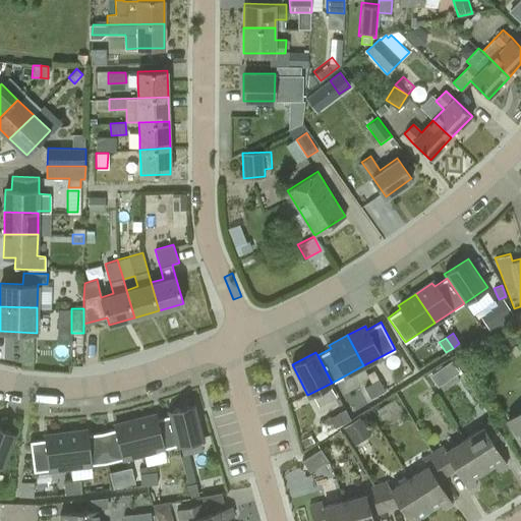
[(438,385),(458,372),(450,359),(429,370),(438,385)]
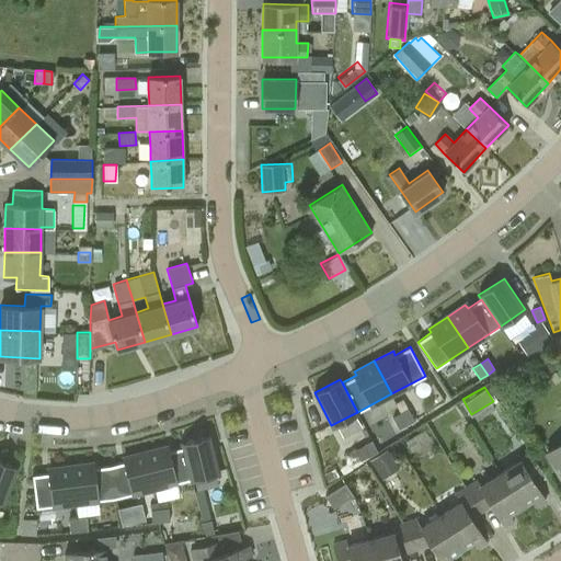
[(400,413),(407,424),(414,420),(408,409),(400,413)]
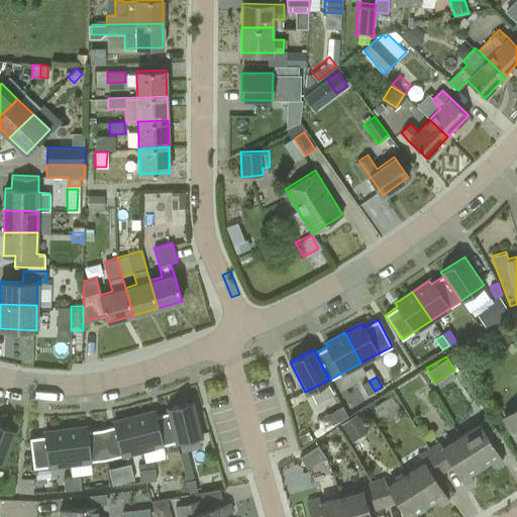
[(362,384),(368,395),(375,391),(369,381),(362,384)]
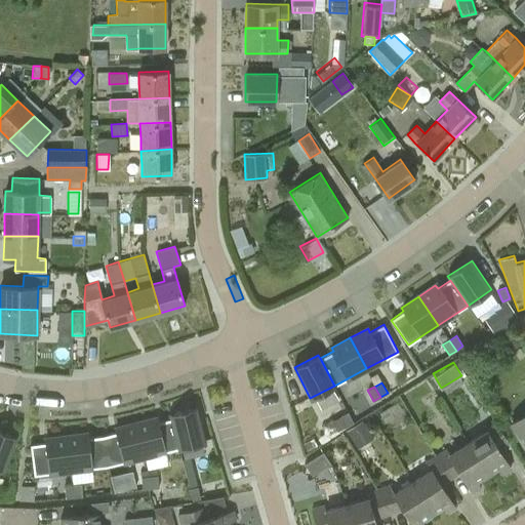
[(378,412),(386,422),(403,411),(397,401),(378,412)]
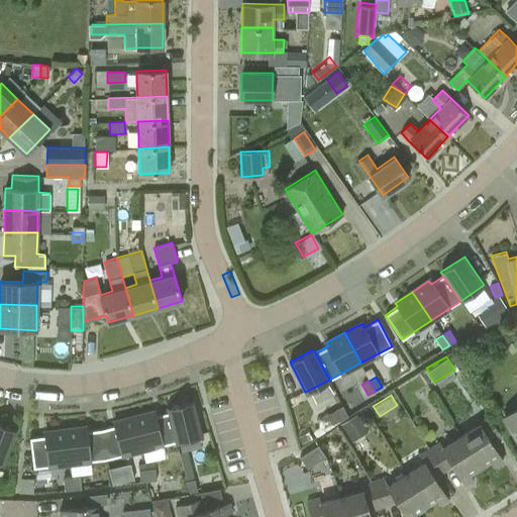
[(174,443),(201,436),(194,402),(167,408),(168,412),(174,443)]
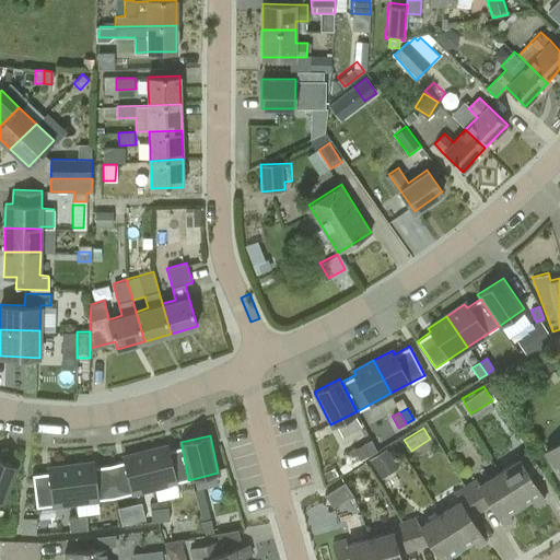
[(376,451),(370,440),(362,443),(369,455),(376,451)]
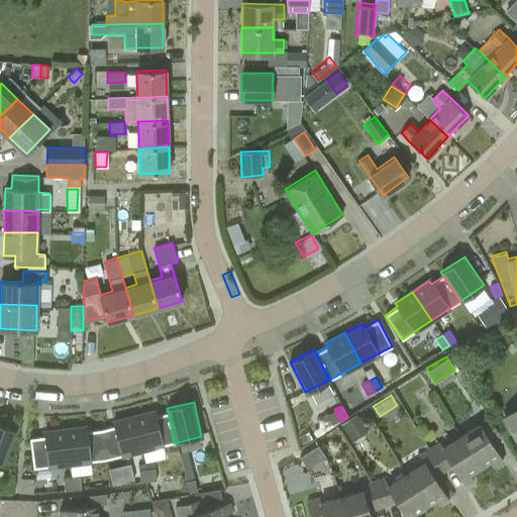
[(516,407),(503,416),(516,437),(516,407)]
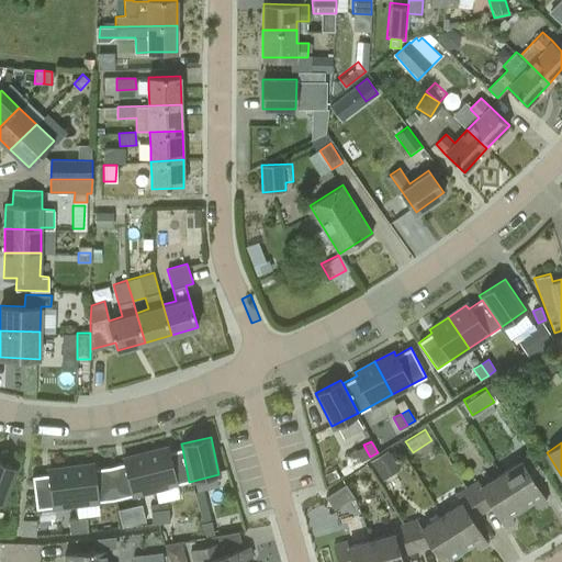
[(165,452),(164,449),(142,453),(150,491),(189,482),(182,448),(165,452)]
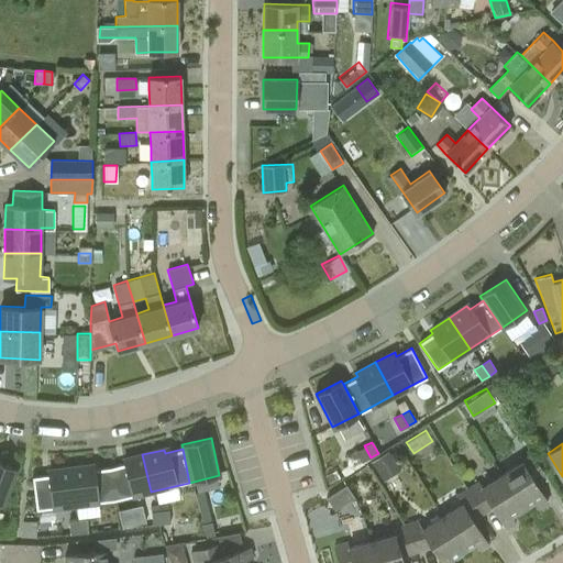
[(519,455),(521,461),(501,474),(523,508),(534,501),(538,507),(548,501),(536,482),(547,474),(529,449),(519,455)]
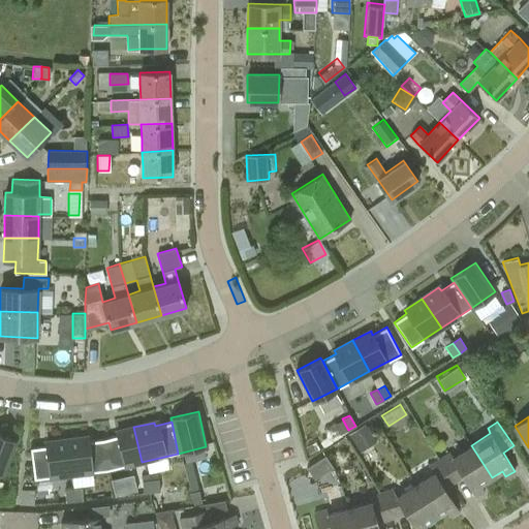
[(360,452),(376,441),(365,423),(348,433),(360,452)]
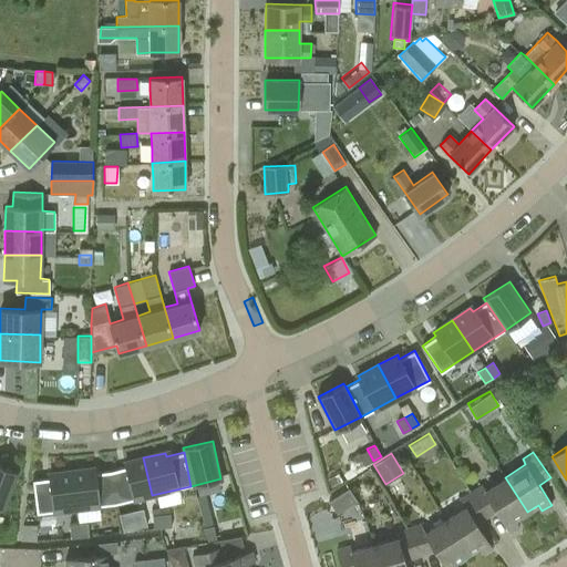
[(122,462),(123,467),(105,472),(113,505),(152,495),(143,457),(122,462)]
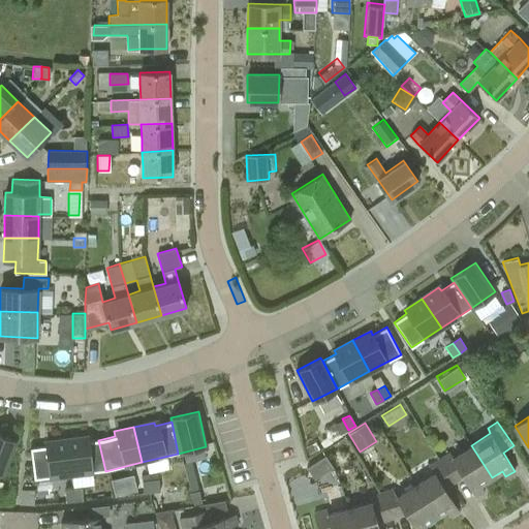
[(0,472),(4,474),(17,441),(0,435),(0,472)]
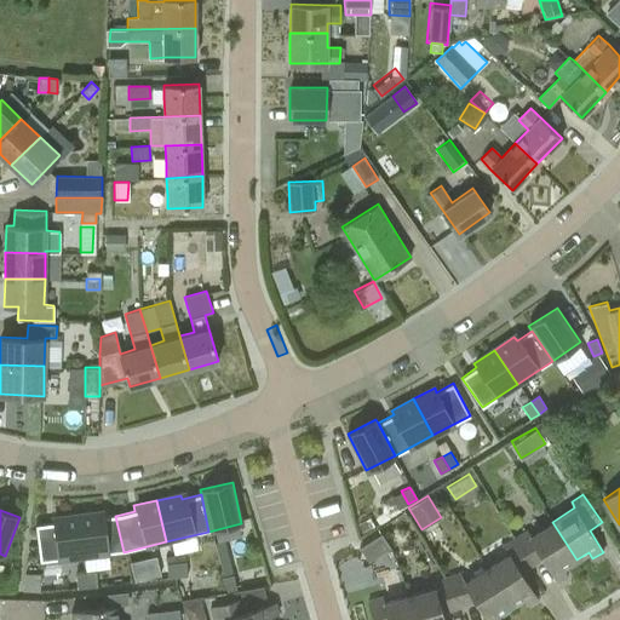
[(99,517),(98,512),(75,516),(80,558),(124,552),(115,516),(99,517)]
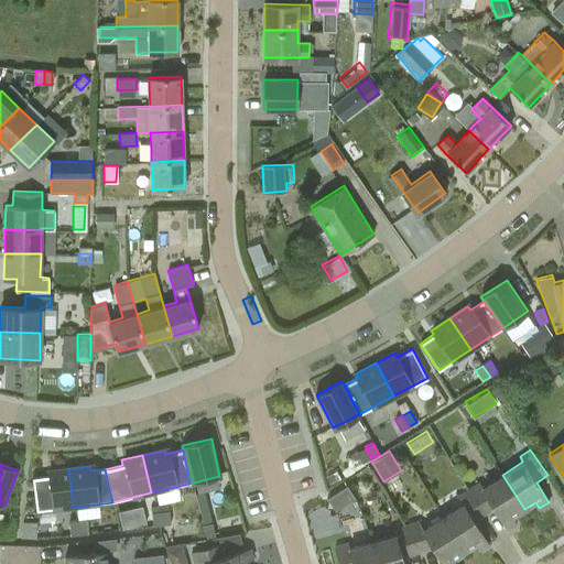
[(32,478),(36,512),(73,508),(68,469),(46,472),(46,476),(32,478)]
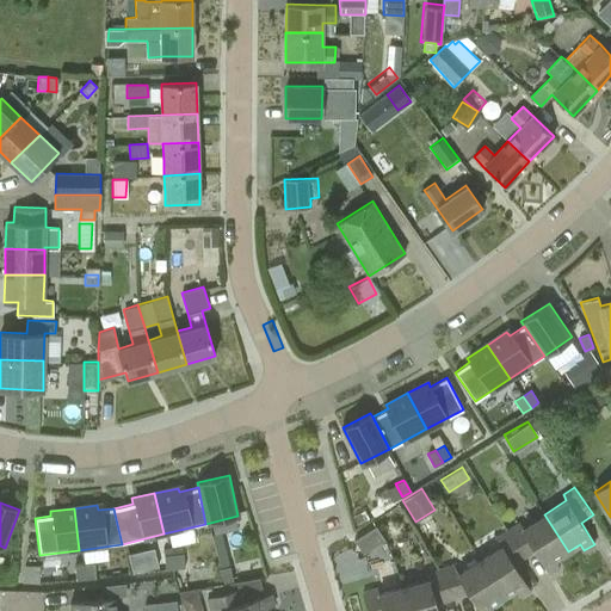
[(524,559),(536,550),(549,572),(560,566),(555,560),(568,551),(544,514),(522,528),(518,523),(506,530),(524,559)]
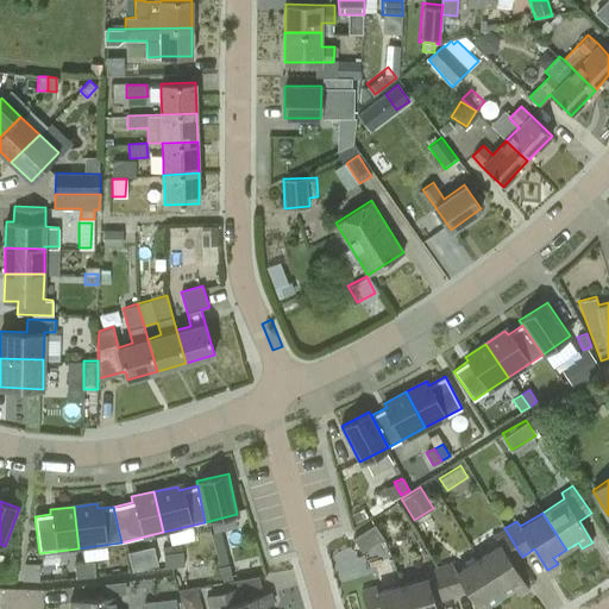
[(352,538),(362,552),(383,538),(374,522),(352,538)]
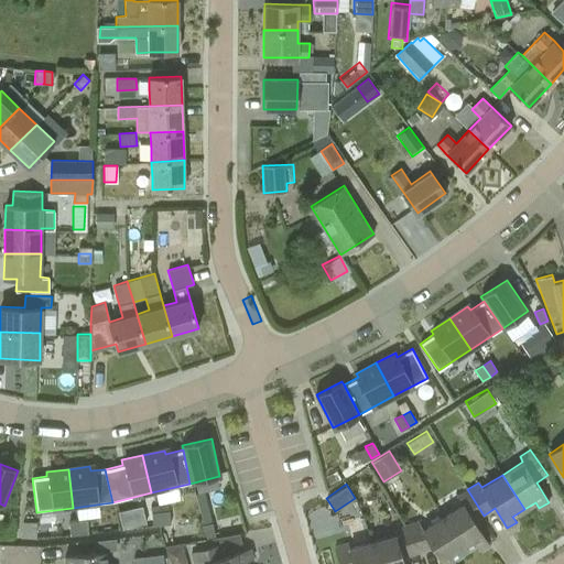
[(463,503),(442,517),(464,552),(476,544),(480,550),(489,544),(474,521),(484,516),(467,489),(458,496),(463,503)]
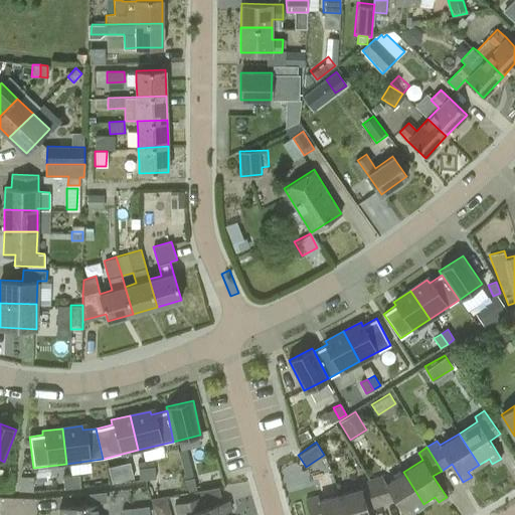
[(111,482),(133,476),(129,460),(107,466),(111,482)]
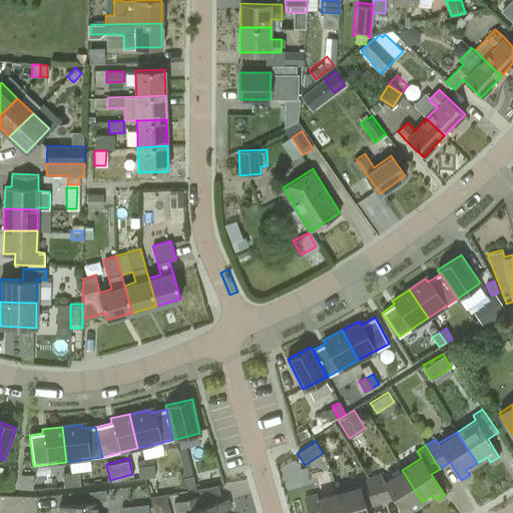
[(298,458),(278,465),(286,489),(306,482),(298,458)]
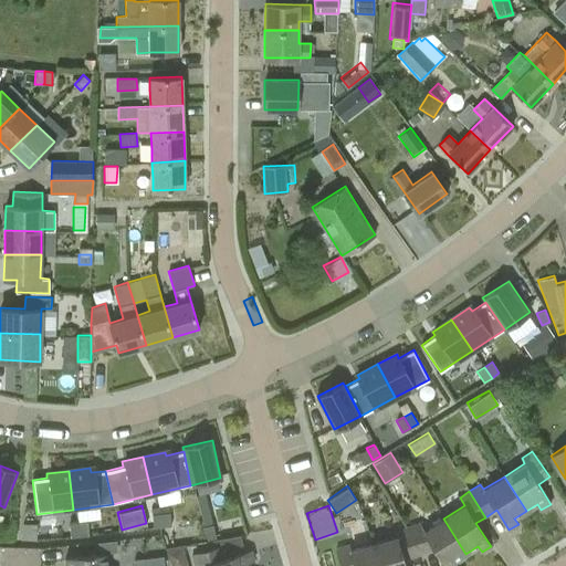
[(160,514),(163,527),(171,526),(169,513),(160,514)]
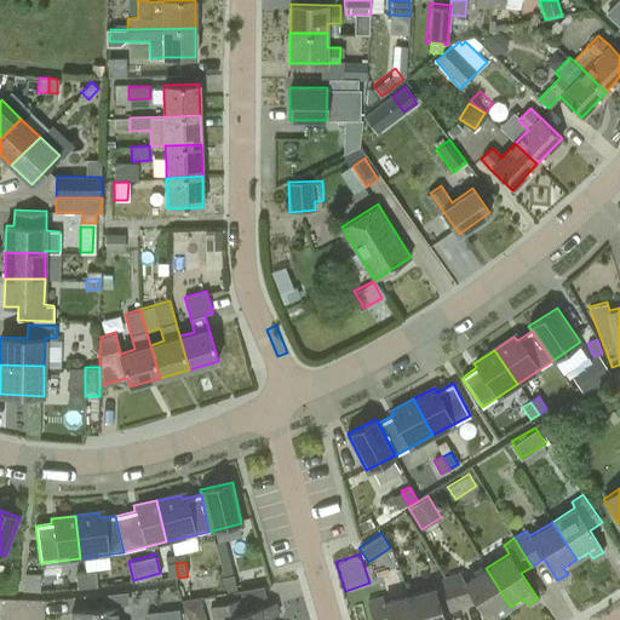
[(178,578),(176,563),(166,563),(168,579),(178,578)]
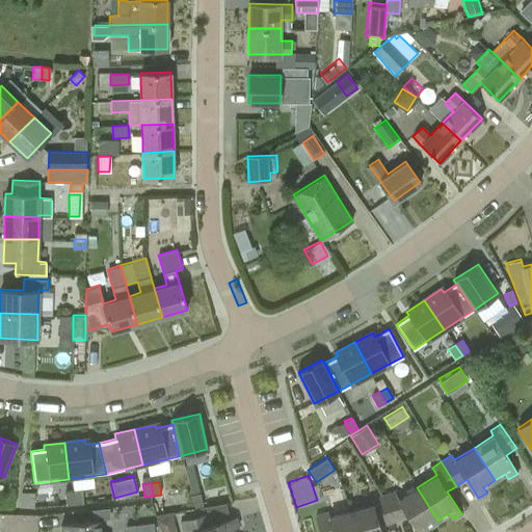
[(417,487),(400,499),(395,490),(382,494),(394,521),(408,515),(419,531),(430,531),(431,531),(427,527),(437,521),(417,487)]
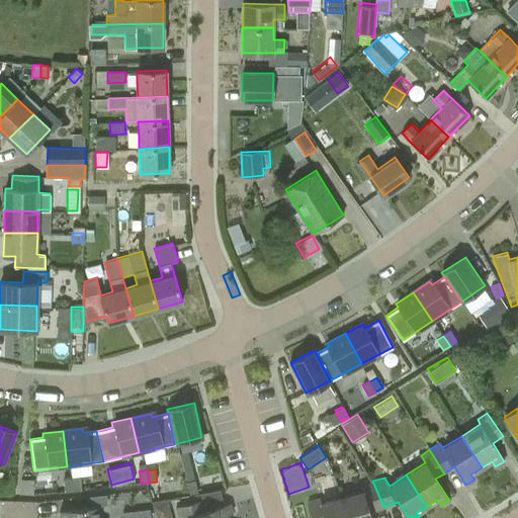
[(80,478),(71,479),(73,491),(81,490),(80,478)]
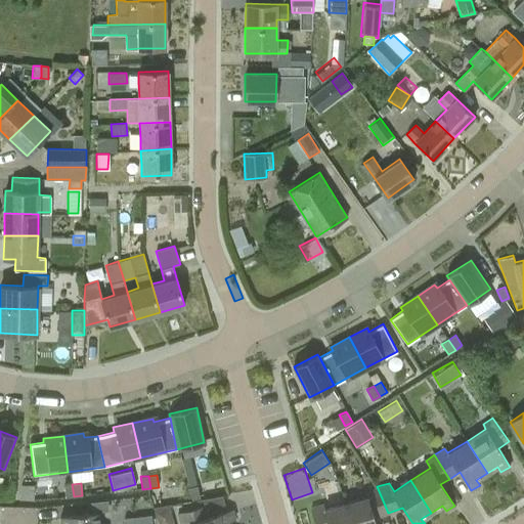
[(63,485),(66,497),(74,496),(72,484),(63,485)]
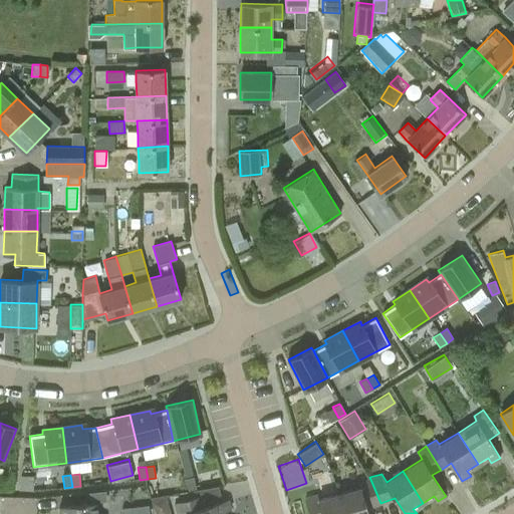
[(196,488),(193,477),(186,479),(188,490),(196,488)]
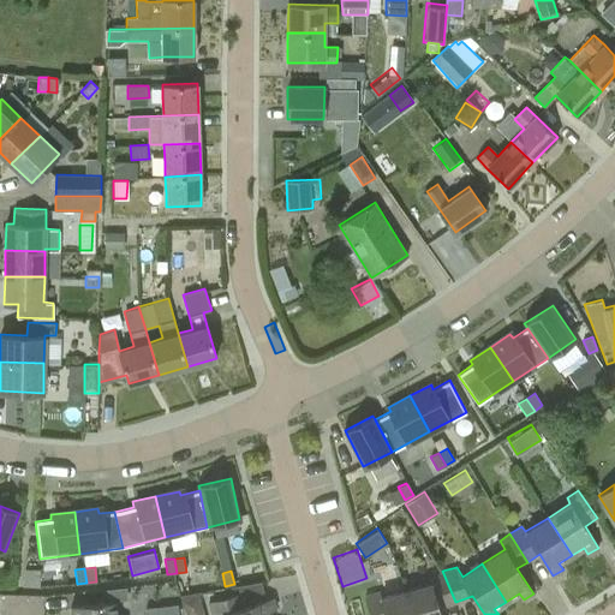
[(429,584),(407,590),(413,614),(440,614),(439,608),(455,602),(442,571),(428,575),(429,584)]
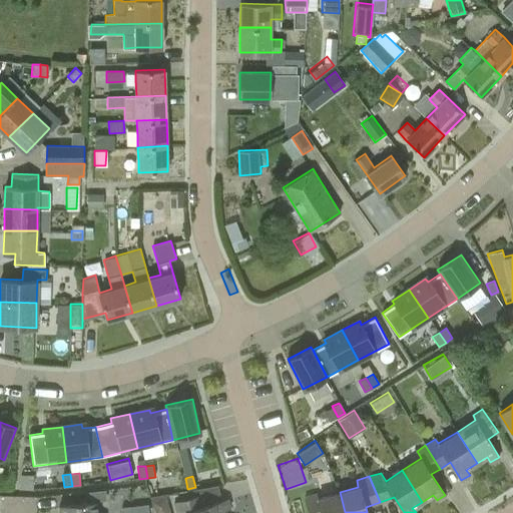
[(175,512),(185,510),(185,512),(224,512),(224,510),(230,508),(227,498),(221,500),(216,484),(198,489),(199,494),(172,501),(175,512)]
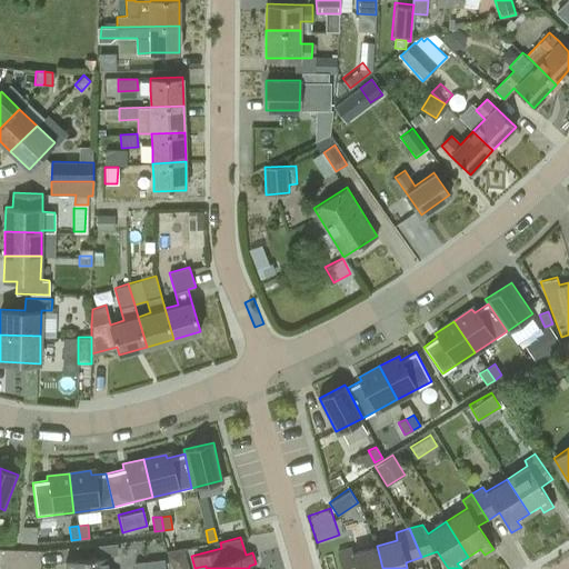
[(382,568),(377,546),(353,552),(351,546),(337,550),(342,568),(382,568)]
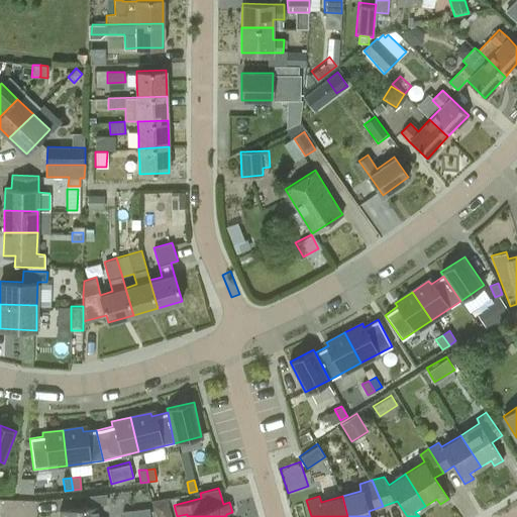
[(60,509),(61,516),(99,516),(98,504),(60,509)]
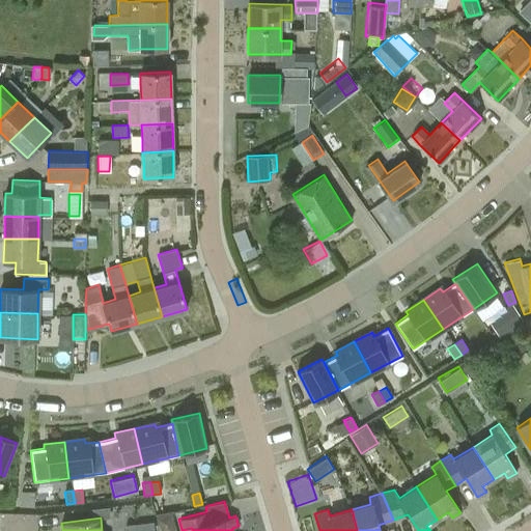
[(154,530),(154,522),(150,522),(139,523),(126,525),(126,530),(154,530)]
